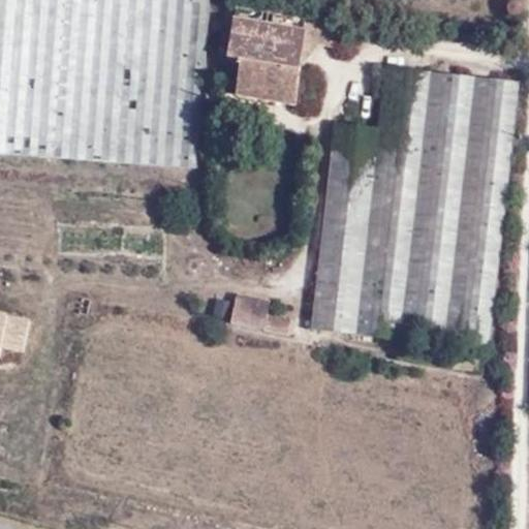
[(0,0),(0,153),(199,168),(212,0),(0,0)]
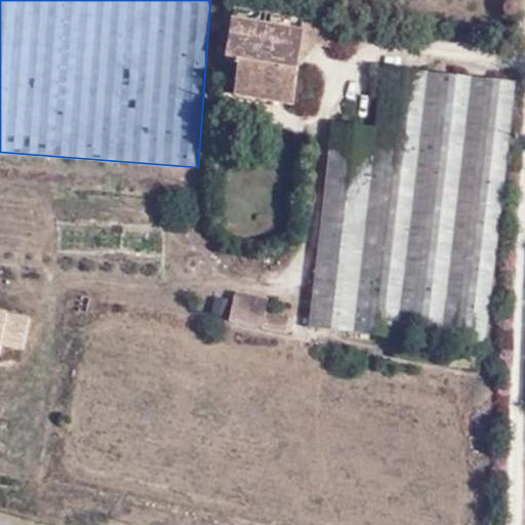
[(333,48),(335,26),(306,22),(304,32),(235,22),(229,69),(234,70),(233,93),(296,104),(305,44),(333,48)]
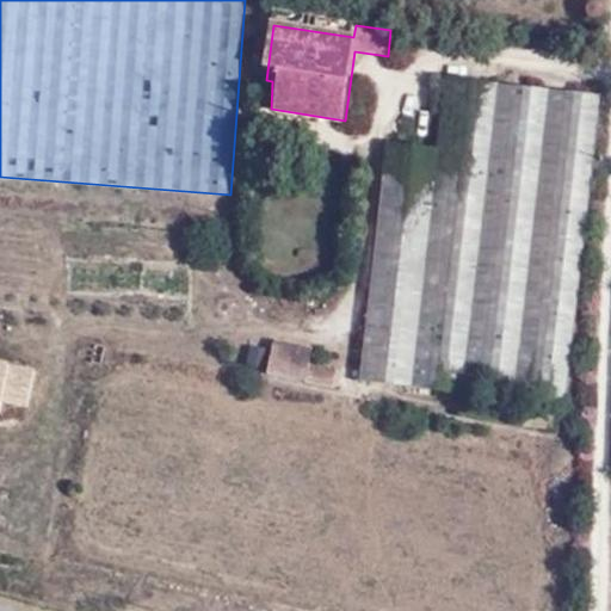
[(566,403),(600,96),(448,78),(439,150),(387,144),(360,380),(566,403)]
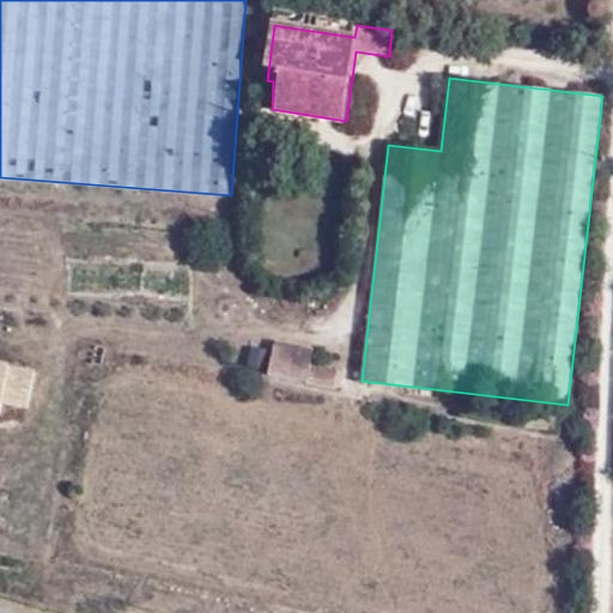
[(252,343),(246,363),(266,369),(272,349),(252,343)]
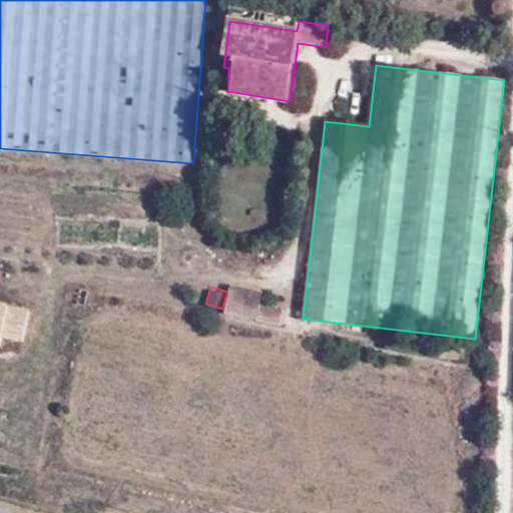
[(266,293),(230,288),(226,314),(283,322),(285,307),(264,304),(266,293)]
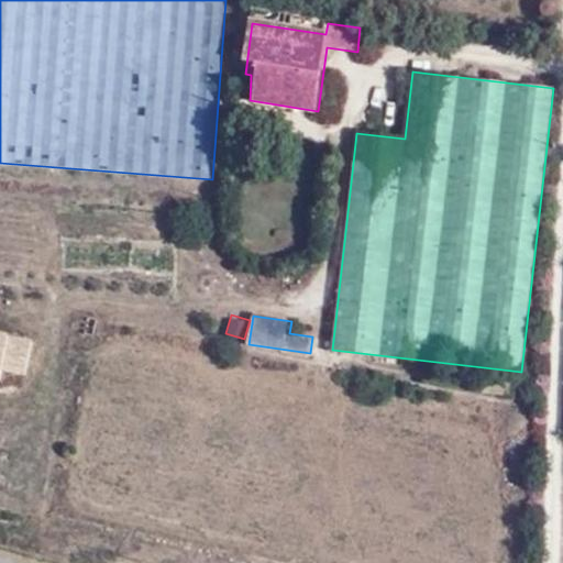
[(45,335),(0,327),(0,385),(8,373),(36,378),(45,335)]
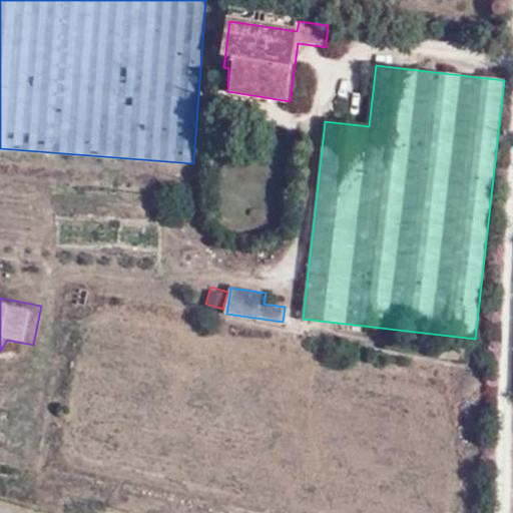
All buildings are outlined.
